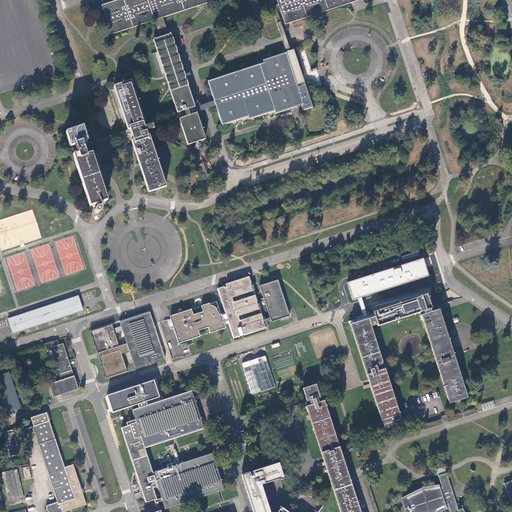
[(111,34),(154,20),(158,19),(162,18),(207,3),(213,1),(215,0),(117,0),(101,5),(106,18),(106,19),(106,20),(111,34)]
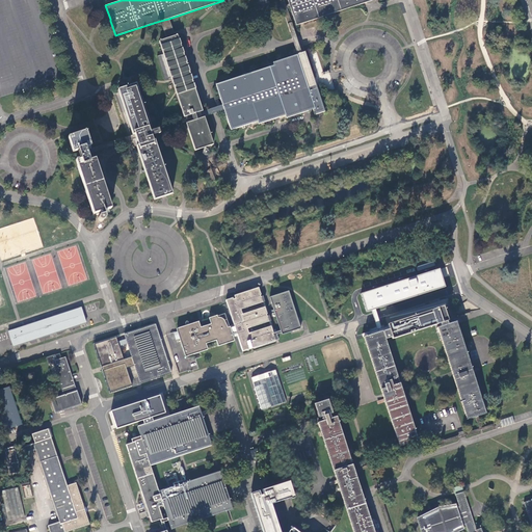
[(287,8),(291,7),(290,5),(290,4),(286,5),(283,0),(280,0),(282,6),(283,8),(283,10),(290,32),(292,31),(294,30),(287,8)]
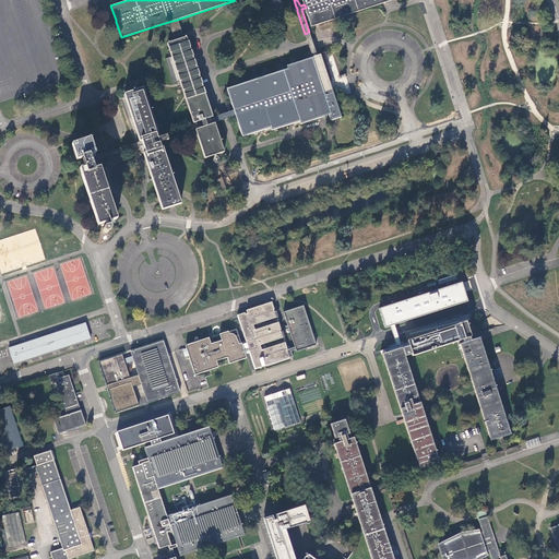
[(305,6),(306,8),(312,26),(314,25),(317,25),(319,24),(382,3),(392,0),(391,0),(302,0),(305,4),(305,6)]
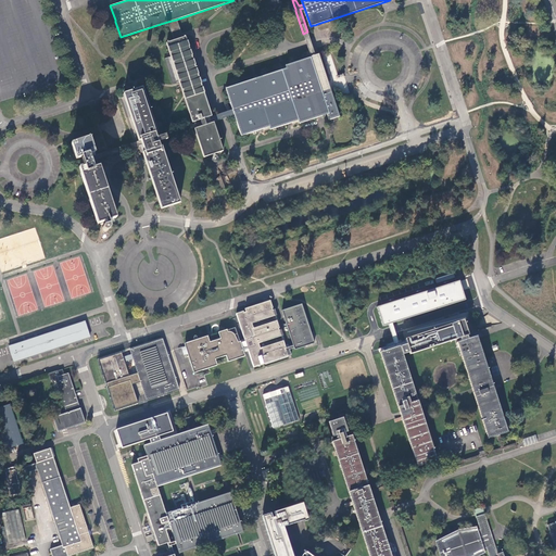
[(173,37),(173,40),(176,39),(182,37),(181,36),(180,34),(176,20),(172,21),(167,22),(172,35),(173,37)]
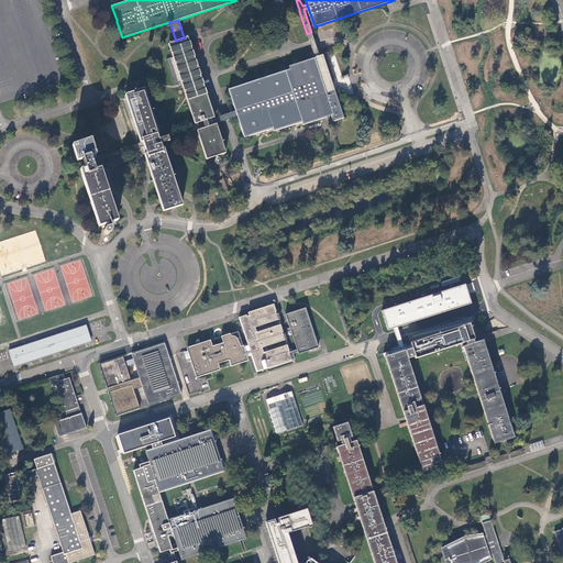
[(309,33),(307,34),(309,41),(310,43),(311,45),(316,58),(317,57),(319,57),(313,42),(313,40),(311,32),(309,33)]
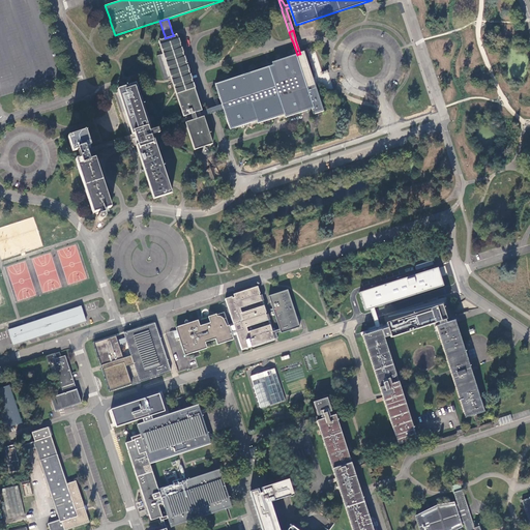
[(176,35),(174,35),(168,37),(165,38),(158,40),(163,54),(155,56),(164,81),(168,80),(167,78),(170,77),(171,80),(171,81),(175,91),(175,92),(175,93),(183,116),(187,115),(187,116),(188,118),(188,120),(189,121),(201,117),(201,116),(200,114),(200,112),(199,111),(201,111),(198,99),(194,87),(178,40),(176,35)]
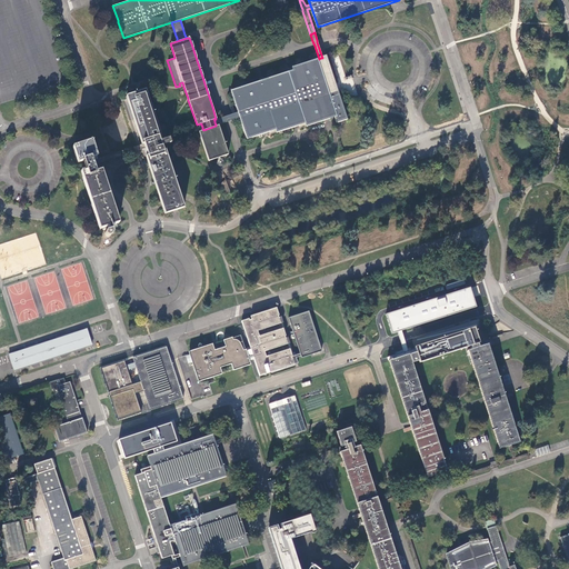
[(239,115),(240,118),(246,136),(247,139),(263,133),(268,132),(269,133),(269,135),(276,132),(276,133),(293,128),(297,126),(298,127),(298,129),(306,126),(306,127),(327,120),(336,117),(337,122),(345,120),(347,119),(339,95),(337,87),(326,57),(322,58),(320,58),(319,59),(291,67),(292,70),(288,72),(265,80),(260,81),(231,90),(238,112),(239,115)]
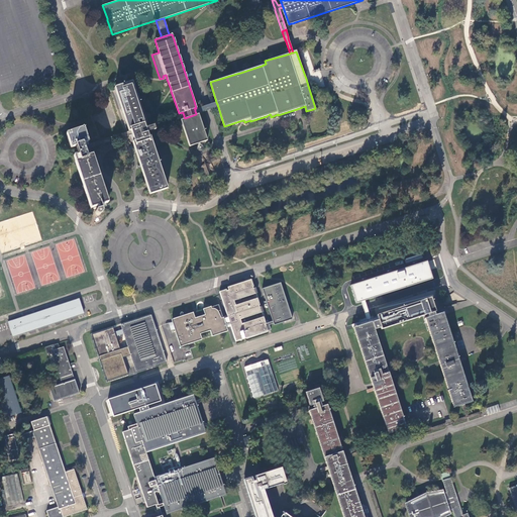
[(130,130),(131,132),(144,128),(144,126),(146,125),(137,100),(137,98),(131,81),(114,87),(129,131),(130,130)]
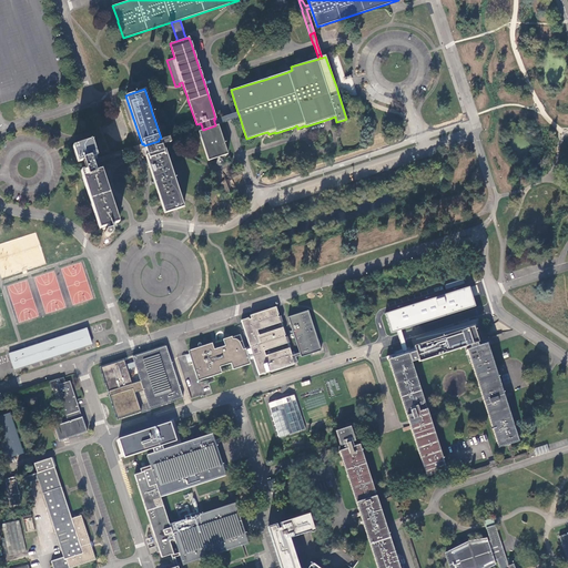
[(214,122),(215,124),(225,122),(230,120),(233,119),(240,118),(239,114),(237,112),(227,115),(224,117),(214,120),(214,122)]
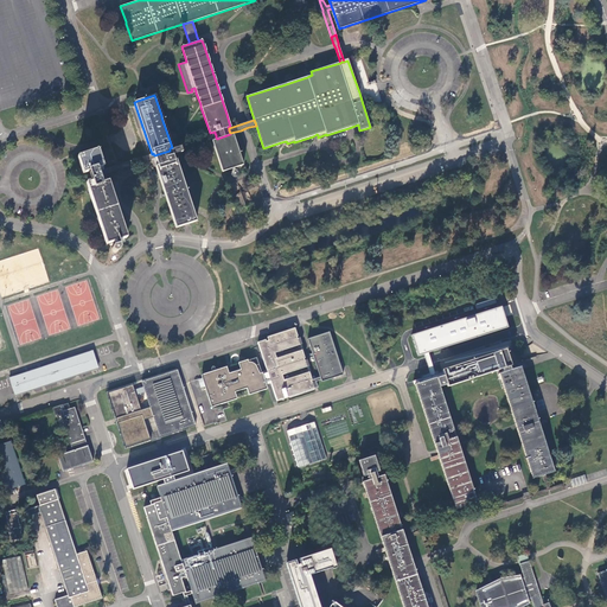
[(170,151),(171,153),(176,151),(186,147),(187,147),(189,147),(216,138),(216,135),(215,133),(186,142),(185,142),(184,144),(176,146),(172,147),(170,148),(170,151)]
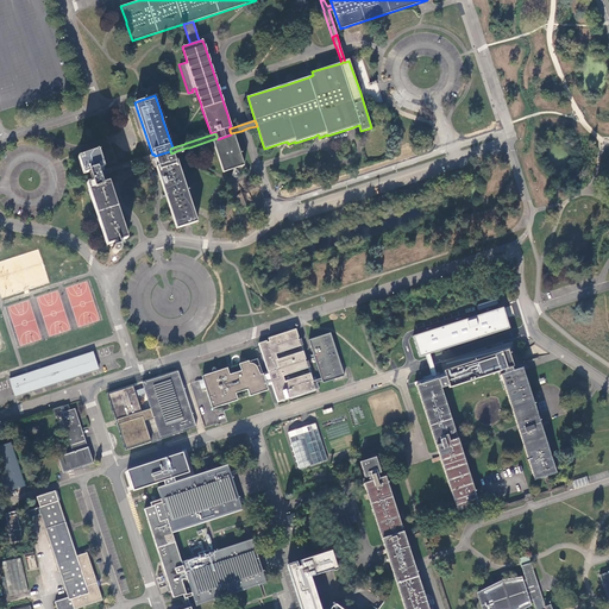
[(231,135),(218,139),(214,140),(224,171),(232,169),(236,168),(245,165),(234,133),(231,135)]
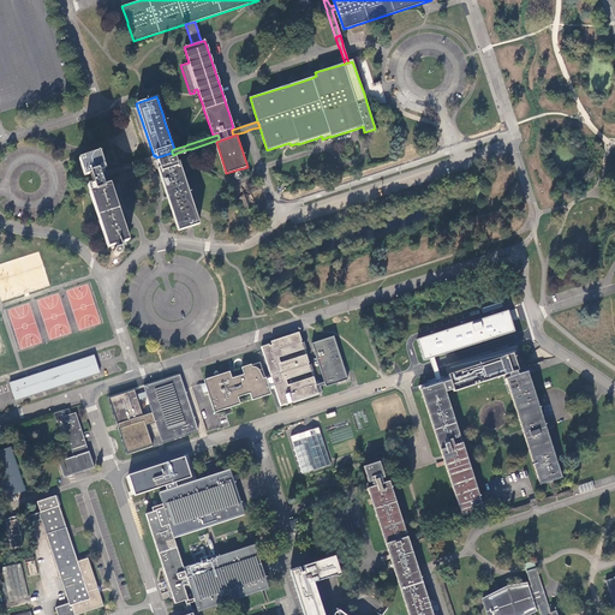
[(90,174),(91,179),(100,175),(100,173),(99,172),(105,169),(103,166),(100,153),(99,151),(79,159),(79,160),(84,177),(90,174)]
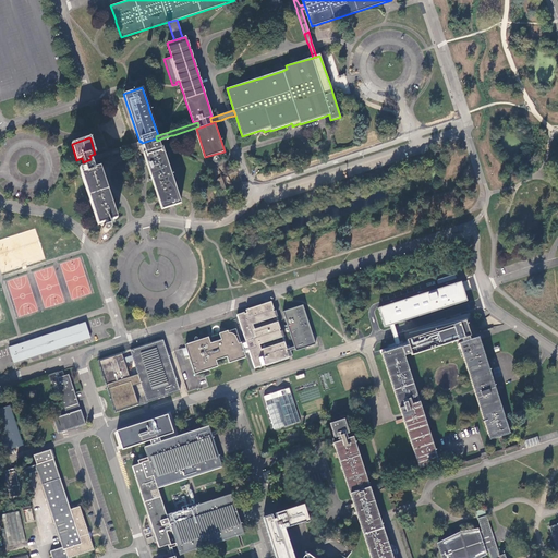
[(157,141),(156,138),(142,143),(143,145),(145,153),(143,153),(150,177),(153,181),(157,194),(159,203),(161,209),(169,207),(177,205),(180,204),(178,196),(178,195),(177,193),(161,147),(159,147),(157,141)]
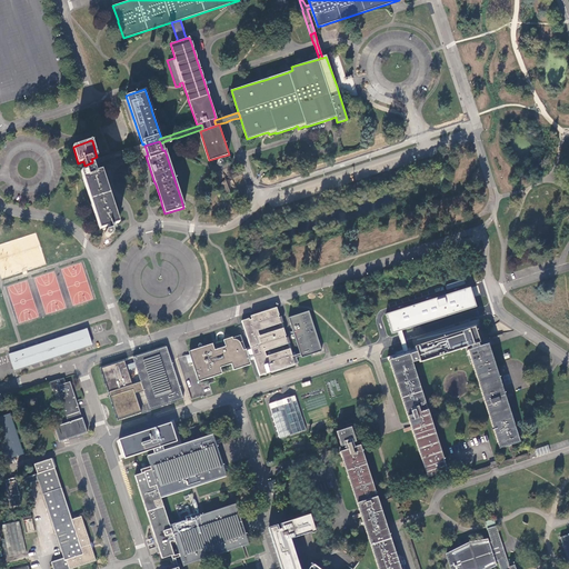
[(105,161),(146,148),(145,146),(143,143),(142,145),(140,145),(139,145),(138,146),(111,155),(92,160),(92,162),(96,172),(98,171),(97,163),(100,162),(105,161)]
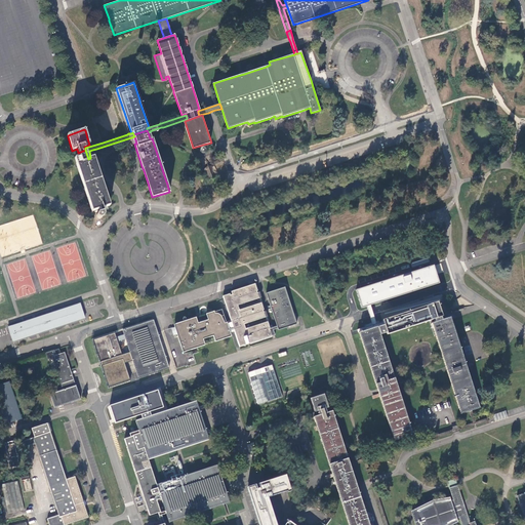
[(88,159),(85,150),(78,153),(80,157),(75,158),(92,211),(103,208),(109,206),(110,206),(107,196),(103,185),(93,157),(88,159)]
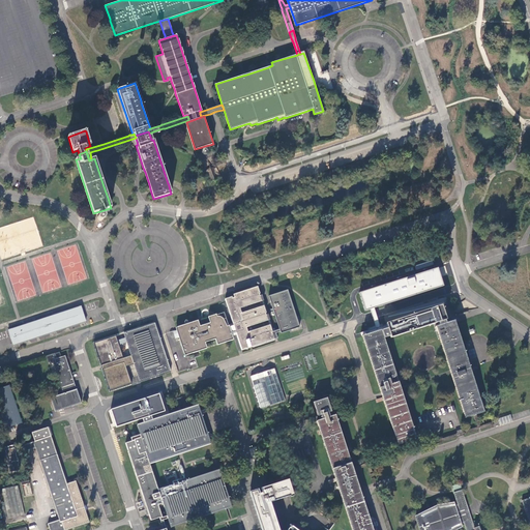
[(207,170),(205,171),(206,179),(205,179),(205,181),(207,181),(207,182),(215,182),(221,177),(218,173),(219,172),(218,170),(217,171),(215,168),(214,168),(210,167),(207,170)]
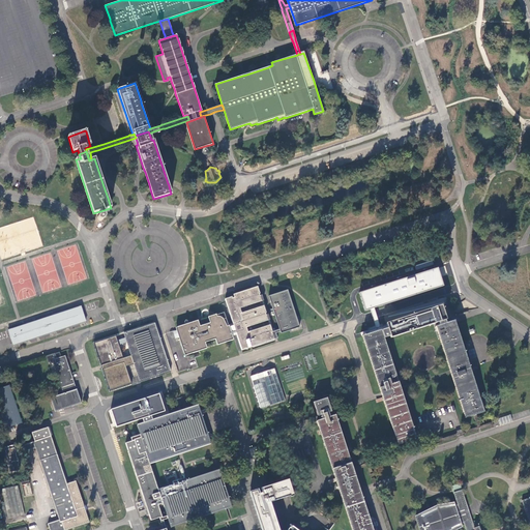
[(110,208),(104,210),(105,213),(100,214),(99,214),(98,215),(98,216),(98,217),(98,218),(99,219),(100,221),(101,221),(102,221),(104,219),(106,217),(106,212),(108,211),(111,211),(110,210),(110,208)]
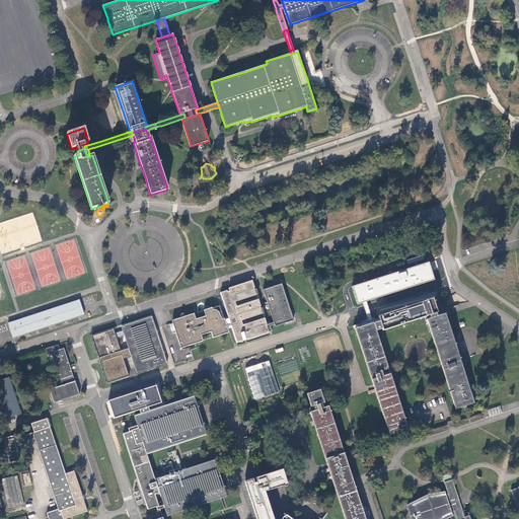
[(0,252),(0,253),(42,242),(33,213),(0,221),(0,252)]
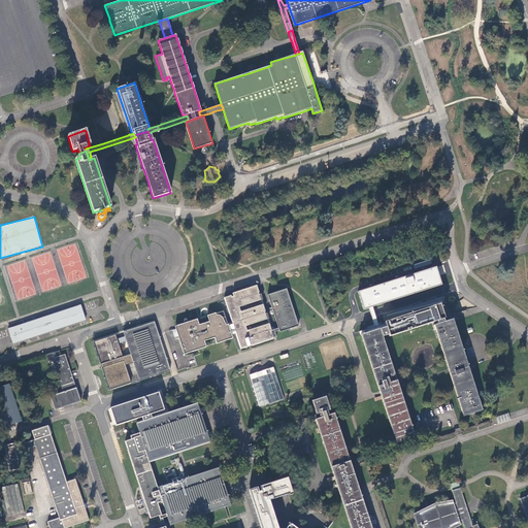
[(360,291),(358,292),(364,309),(368,308),(370,307),(372,307),(376,305),(382,304),(385,303),(387,302),(393,300),(395,300),(397,299),(442,285),(440,278),(439,277),(438,273),(437,269),(436,266),(360,291)]
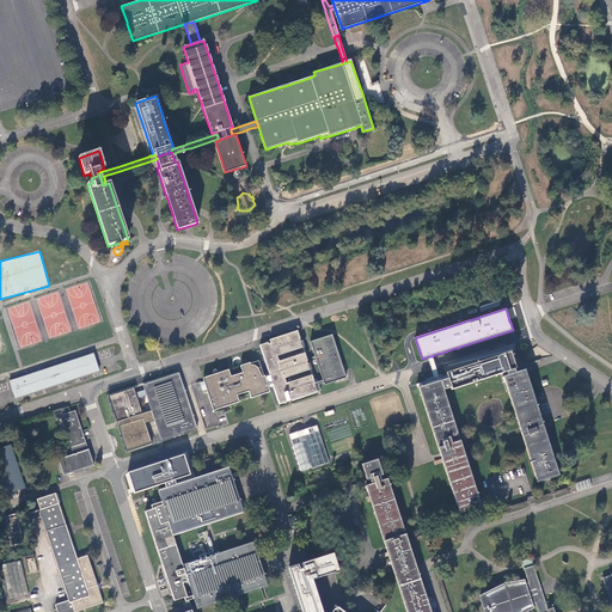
[(298,331),(270,340),(270,342),(298,332),(298,331)]
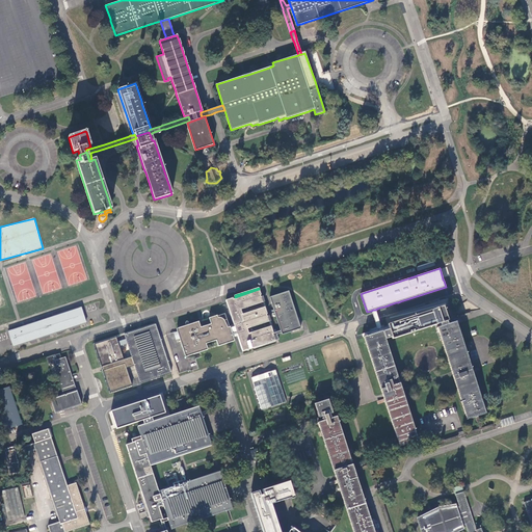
[(230,327),(233,337),(234,337),(237,336),(242,351),(275,341),(273,336),(273,333),(270,326),(248,334),(247,328),(269,321),(267,316),(265,307),(242,314),(241,309),(263,302),(262,296),(259,289),(235,297),(236,298),(234,299),(233,297),(225,299),(234,323),(234,326),(230,327)]
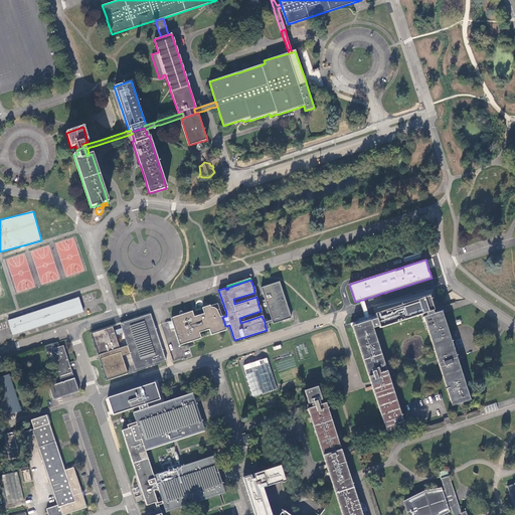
[(265,322),(265,325),(267,324),(273,322),(274,324),(291,318),(280,282),(262,288),(272,320),(265,322)]
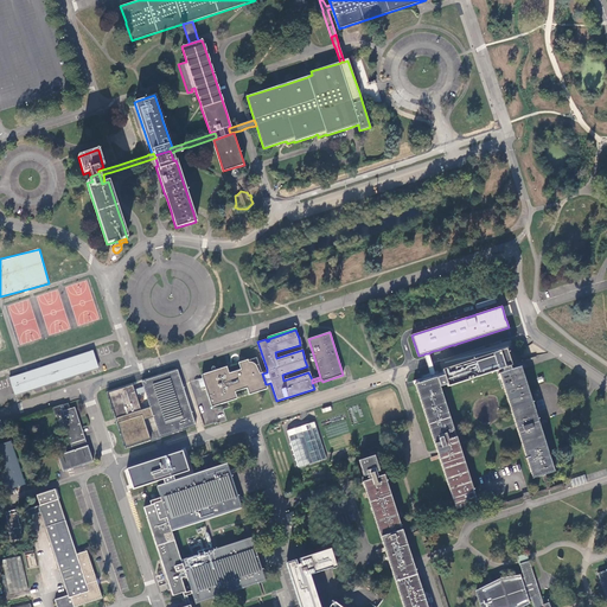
[(506,350),(499,352),(505,369),(510,368),(511,366),(506,350)]
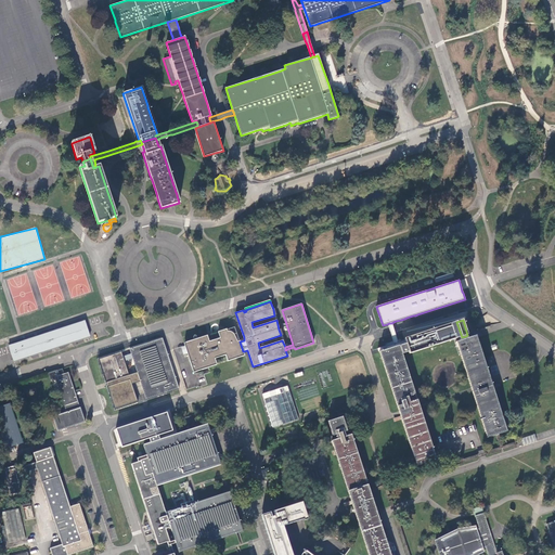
[(14,361),(90,336),(85,321),(9,346),(14,361)]
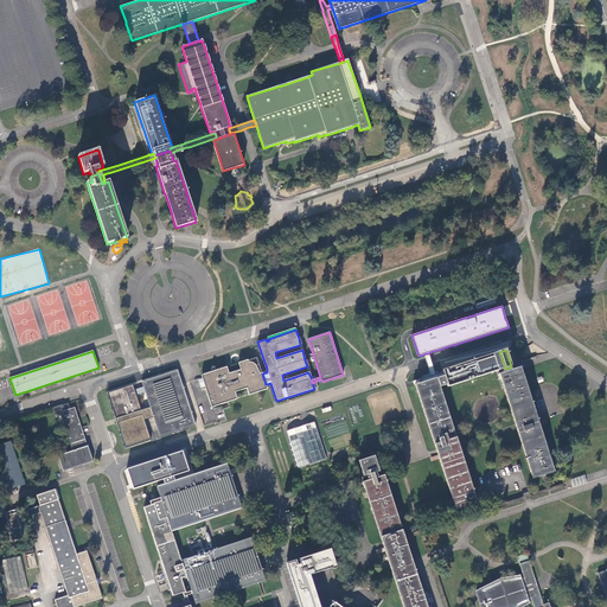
[(442,371),(445,376),(447,385),(448,388),(498,371),(505,369),(499,352),(442,371)]
